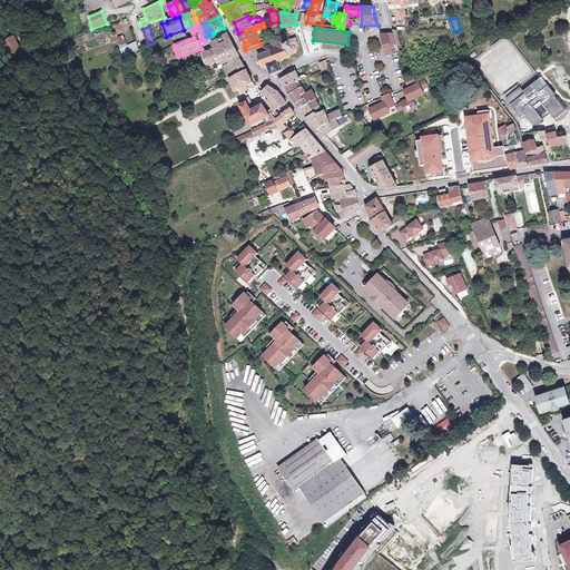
[(184,30),(170,35),(175,46),(188,40),(184,30)]
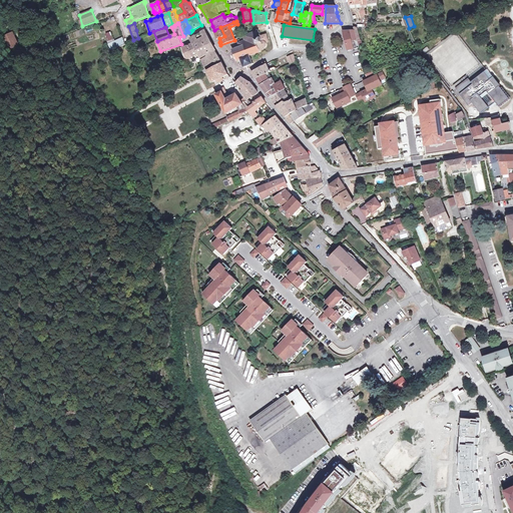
[(224,36),(220,27),(214,30),(217,39),(219,38),(224,36)]
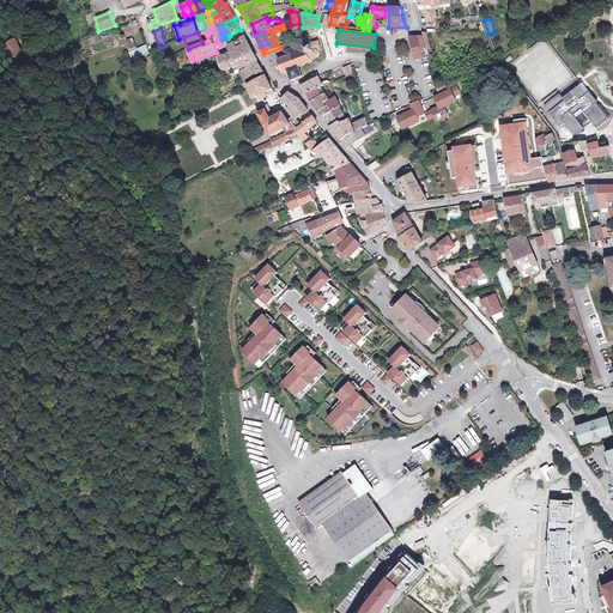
[(424,35),(418,36),(410,37),(414,60),(429,56),(428,49),(424,35)]
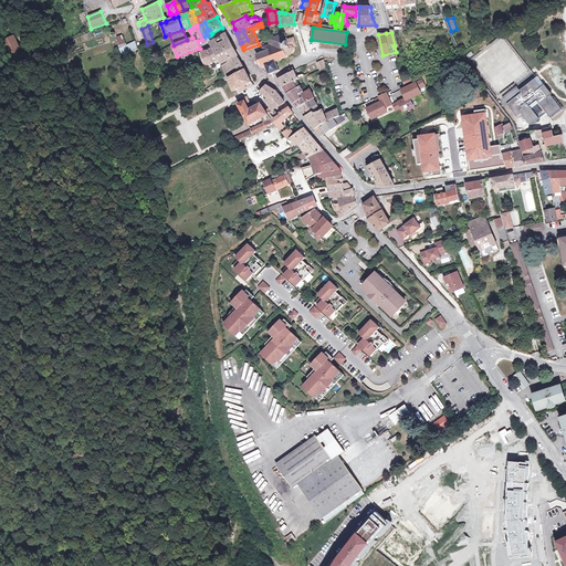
[(257,54),(259,59),(260,63),(261,66),(265,64),(269,74),(279,71),(275,61),(287,58),(287,56),(293,53),(294,51),(294,50),(295,49),(294,48),(294,46),(296,45),(294,38),(287,40),(285,33),(269,40),(271,45),(263,48),(265,52),(257,54)]
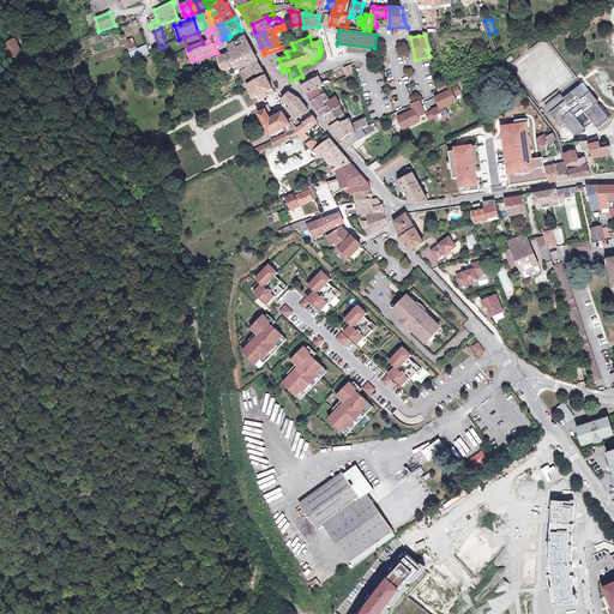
[(128,50),(136,49),(132,37),(126,40),(128,50)]
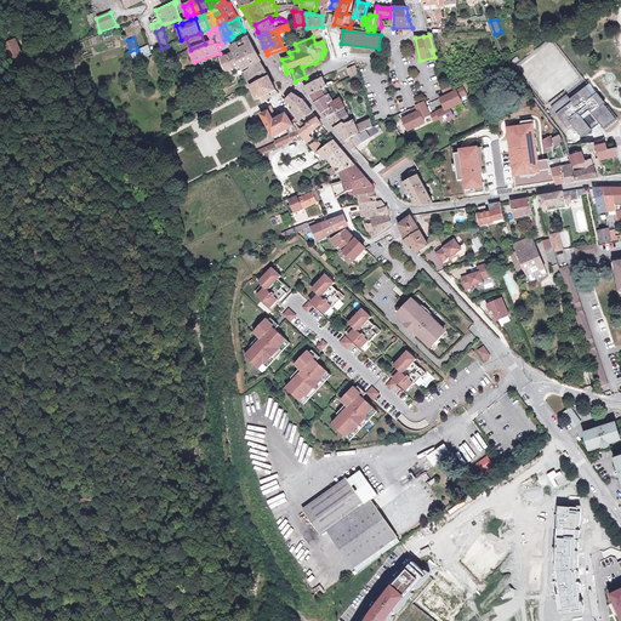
[(232,52),(232,53),(234,52),(238,60),(256,51),(248,38),(232,46),(233,51),(232,52)]
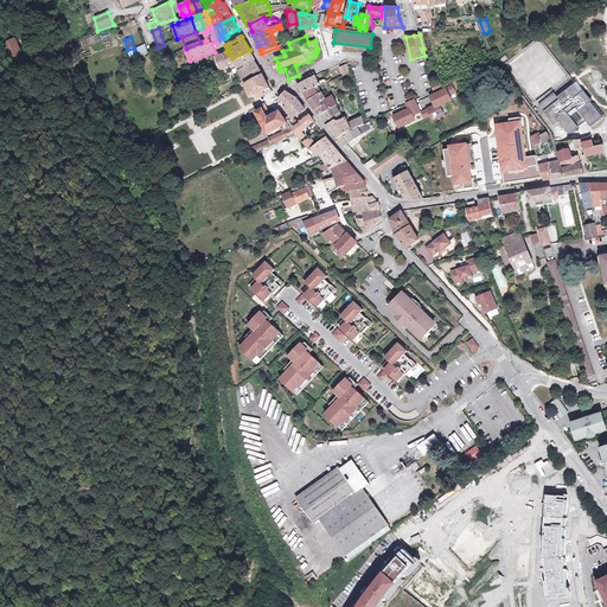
[(13,62),(25,56),(17,38),(4,45),(13,62)]
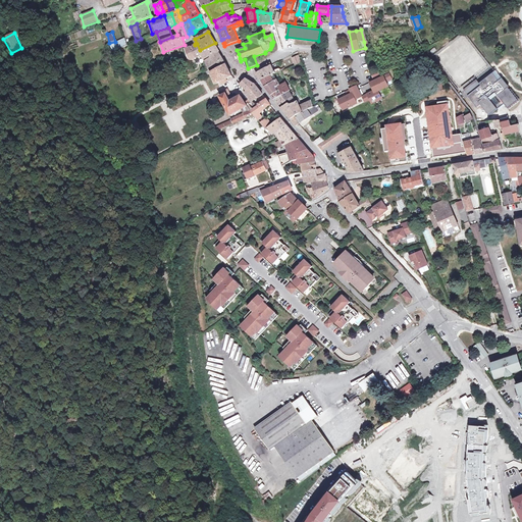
[(112,51),(127,45),(124,38),(109,44),(112,51)]
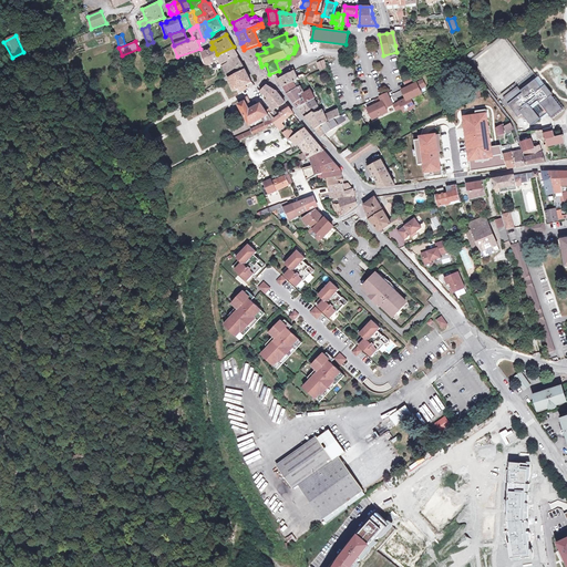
[(234,47),(217,54),(219,60),(222,63),(237,57),(238,55),(234,47)]
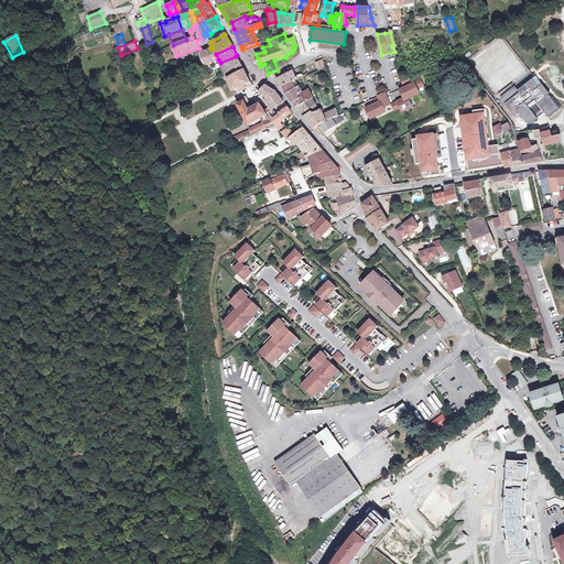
[(210,49),(206,51),(210,63),(218,60),(216,54),(213,47),(210,49)]
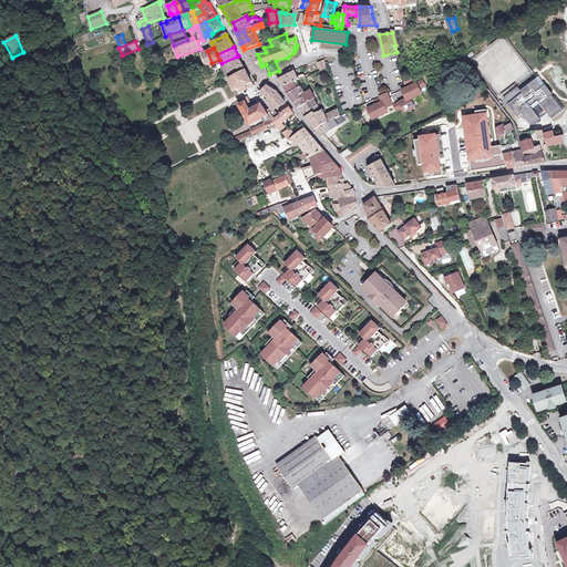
[(212,63),(207,51),(202,53),(206,65),(210,64),(212,63)]
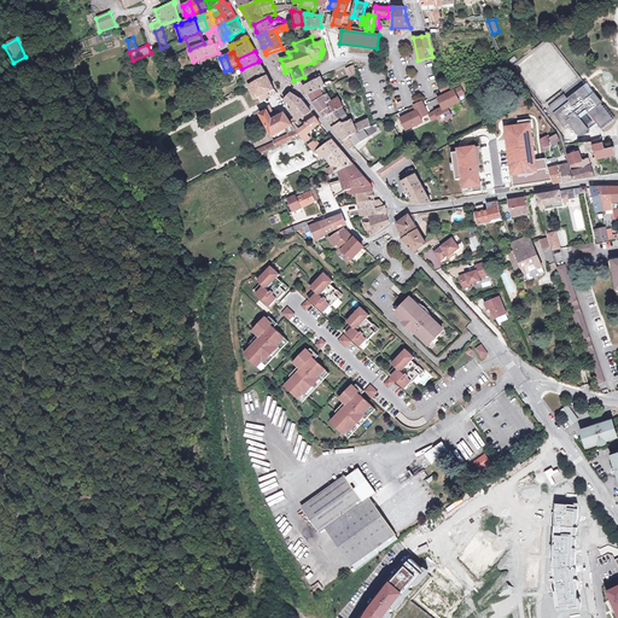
[(258,62),(242,69),(246,79),(264,70),(258,62)]
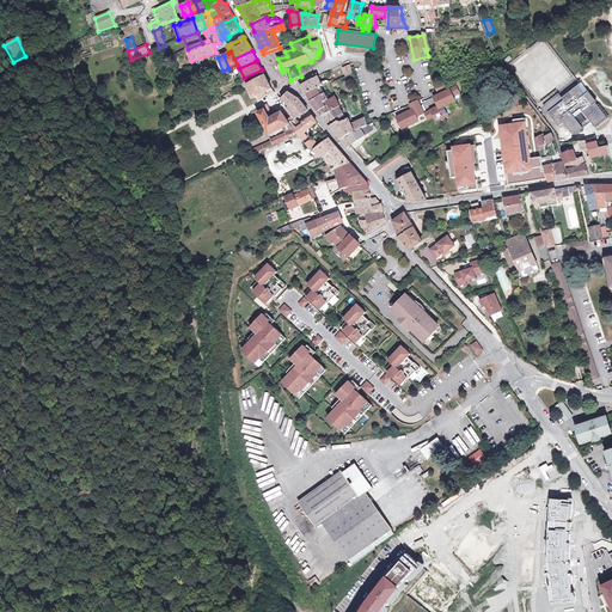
[(353,73),(350,65),(343,68),(346,77),(353,73)]
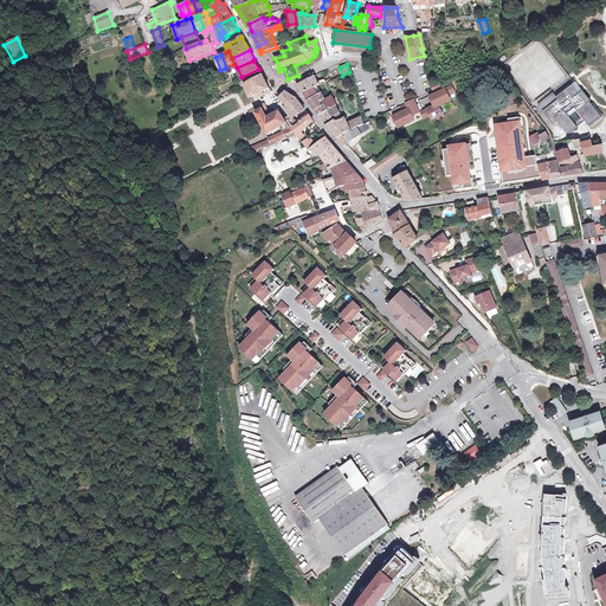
[(269,88),(263,75),(245,83),(251,96),(256,95),(257,97),(263,95),(262,91),(269,88)]
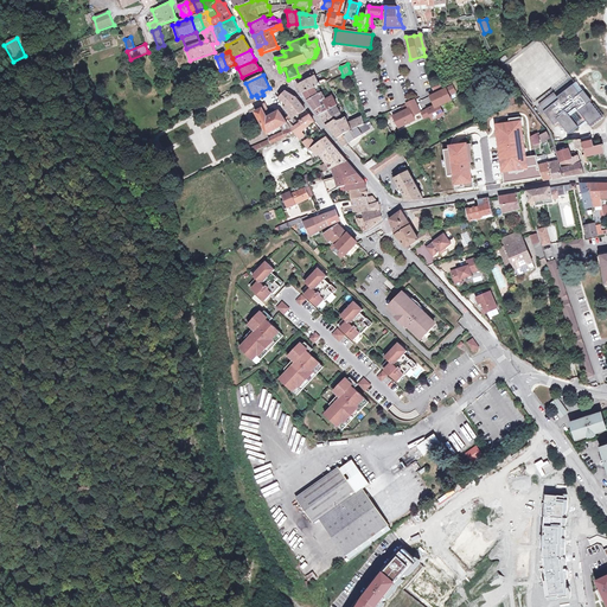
[(298,85),(304,94),(318,85),(327,82),(326,80),(318,82),(315,76),(298,85)]
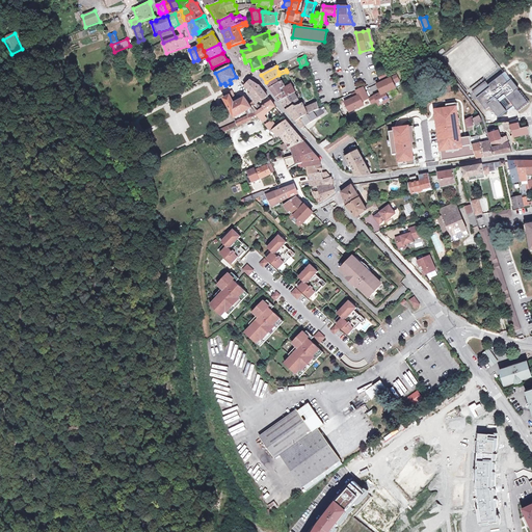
[(386,74),(378,78),(379,82),(375,84),(379,92),(369,98),(369,99),(371,104),(377,102),(378,105),(390,101),(387,92),(396,88),(394,84),(400,81),(397,73),(388,78),(386,74)]
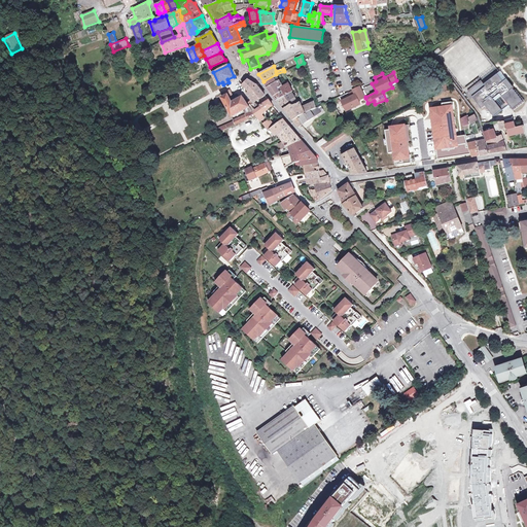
[(473,96),(472,97),(482,108),(485,105),(494,116),(508,105),(513,110),(523,102),(513,89),(514,88),(506,78),(503,81),(497,73),(484,84),(481,80),(468,90),(473,96)]
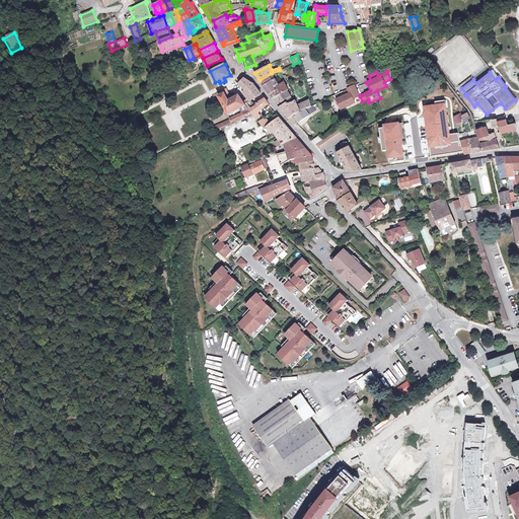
[(264,85),(275,79),(272,73),(260,80),(264,85)]
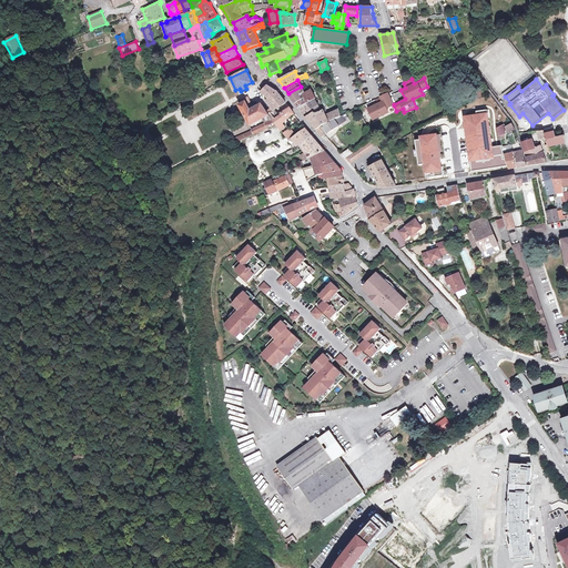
[(262,92),(269,99),(277,91),(267,87),(262,92)]
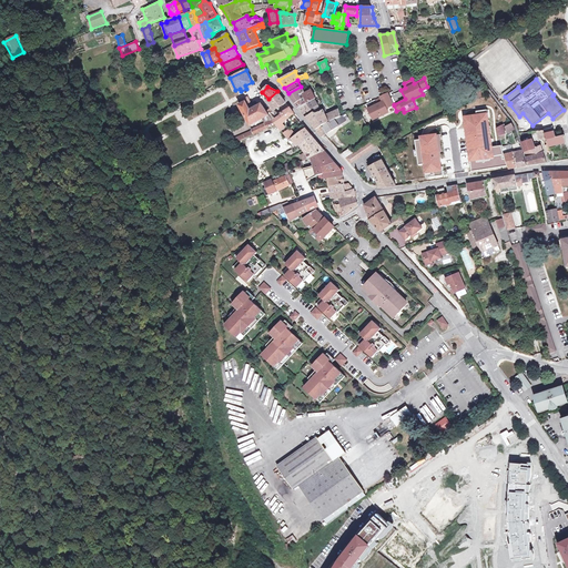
[(304,93),(301,87),(288,93),(295,103),(302,99),(300,94),(301,94),(304,93)]
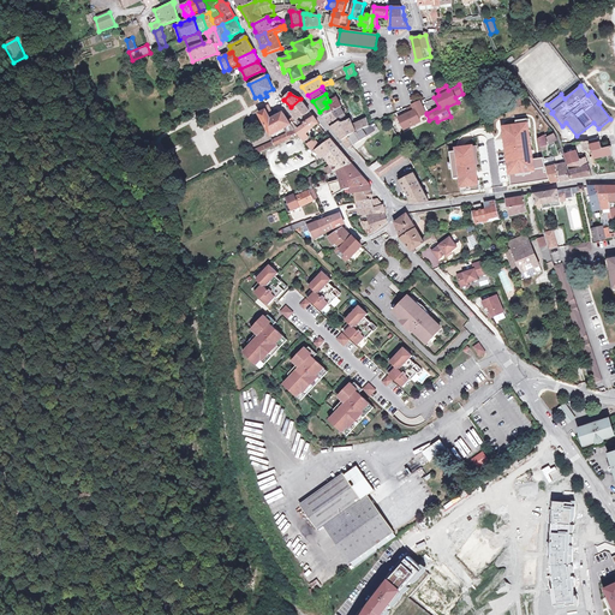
[(336,97),(327,103),(333,112),(341,107),(336,97)]
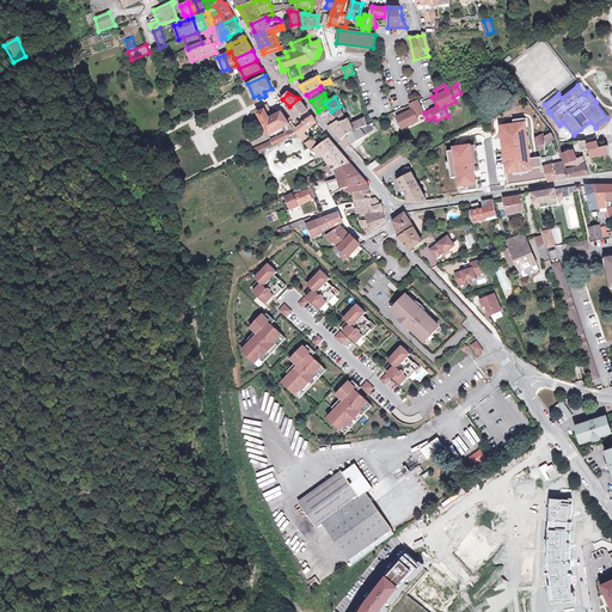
[(294,120),(297,118),(301,114),(303,115),(308,111),(299,99),(299,98),(289,106),(287,109),(294,120)]
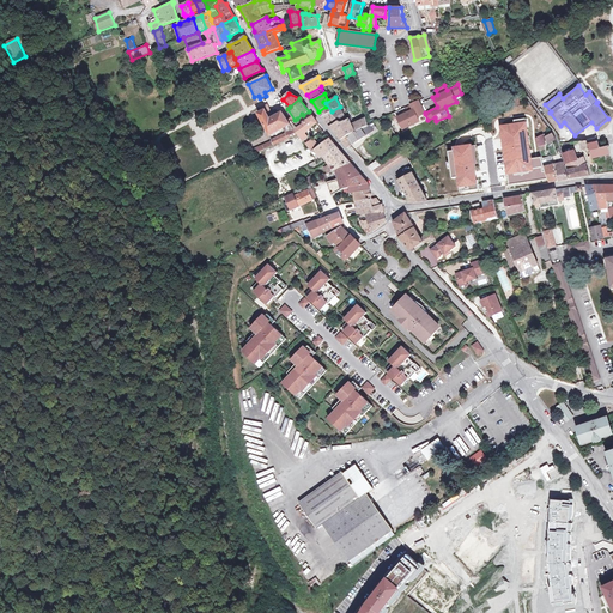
[(407,111),(395,117),(402,131),(419,121),(418,117),(425,114),(425,113),(418,99),(408,104),(410,107),(406,108),(407,111)]
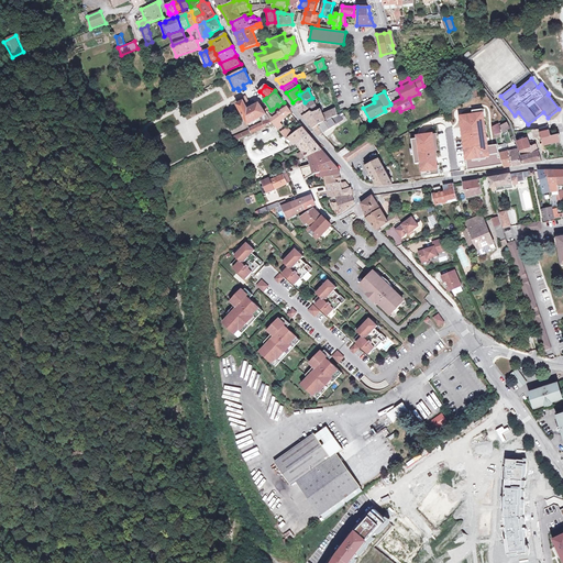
[(296,107),(305,102),(299,95),(298,94),(297,94),(299,98),(293,102),(296,107)]
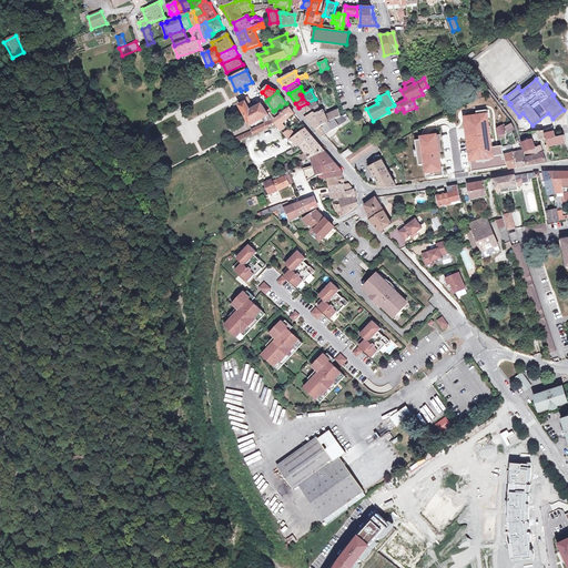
[(303,113),(317,105),(315,99),(307,103),(298,108),(303,113)]
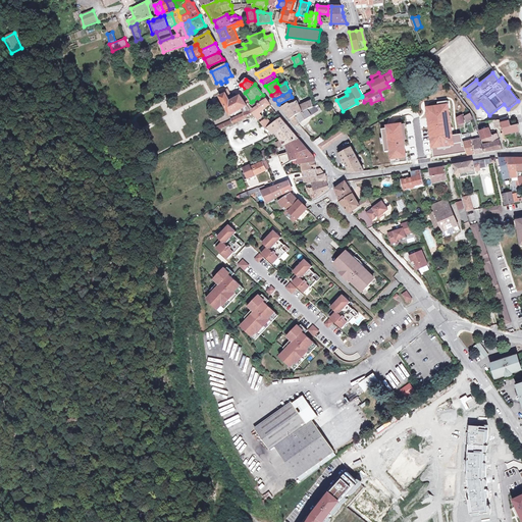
[(232,100),(229,92),(223,95),(220,96),(230,115),(242,109),(244,114),(246,118),(254,114),(251,110),(247,105),(241,96),(232,100)]
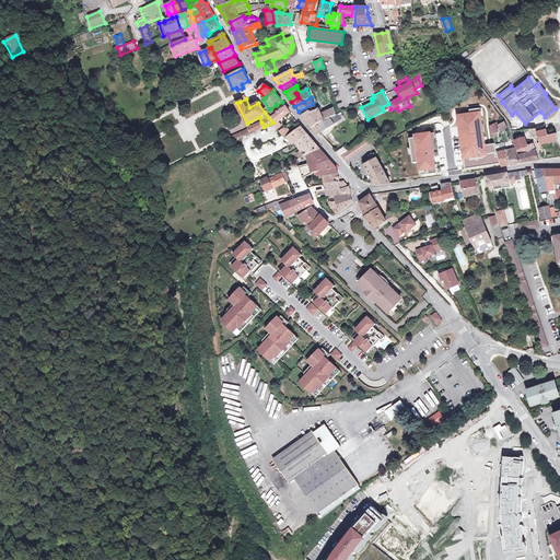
[(302,116),(316,109),(313,104),(299,112),(302,116)]
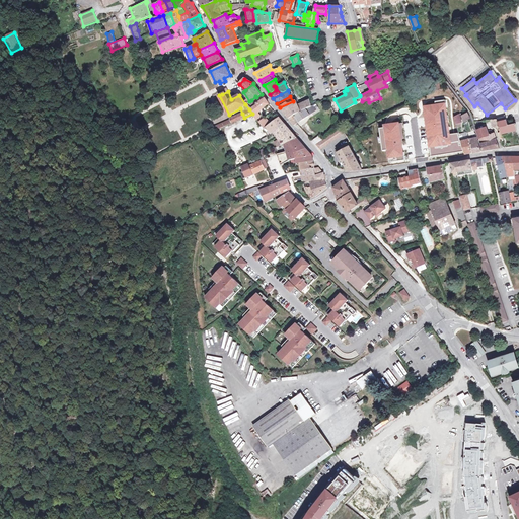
[(447,98),(423,102),(430,145),(454,141),(447,98)]
